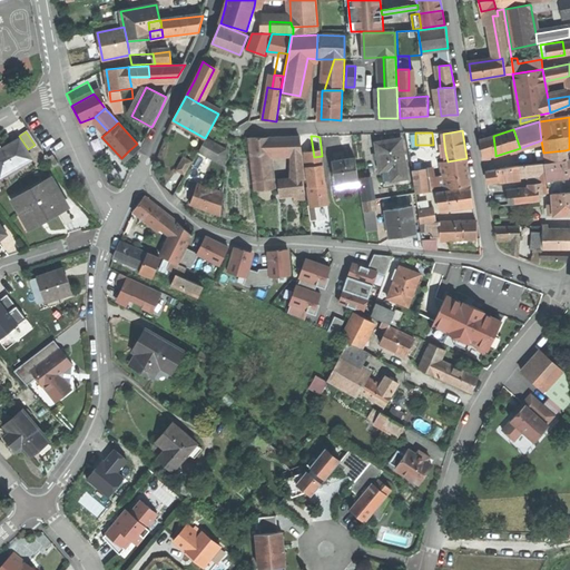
[(482,147),(484,156),(495,153),(493,136),(481,139),(482,147)]
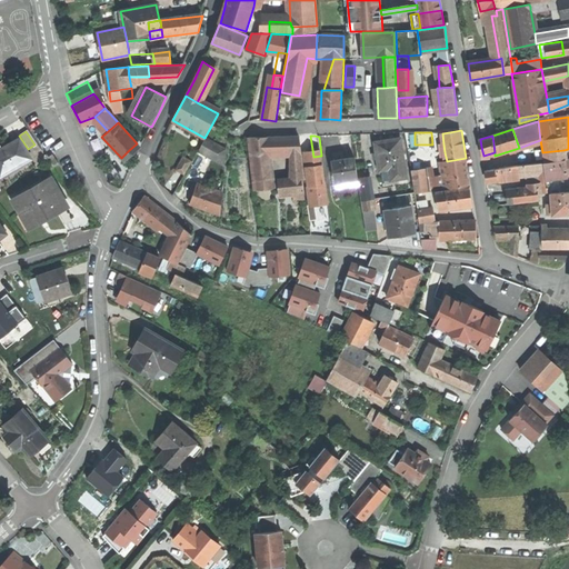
[(249,138),(252,163),(270,161),(269,152),(268,137),(249,138)]
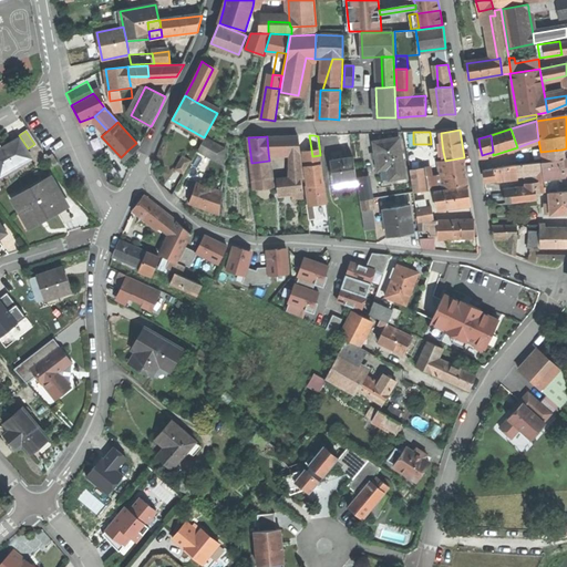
[(282,136),(267,136),(268,152),(294,151),(300,151),(298,136),(282,136)]
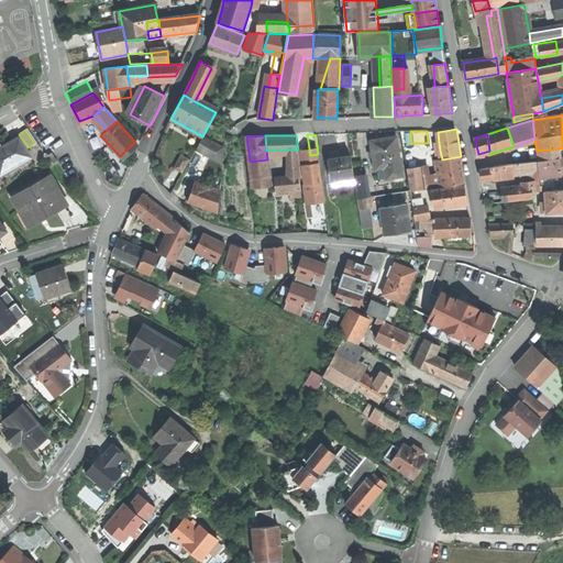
[(224,147),(202,136),(197,150),(223,164),(224,147)]
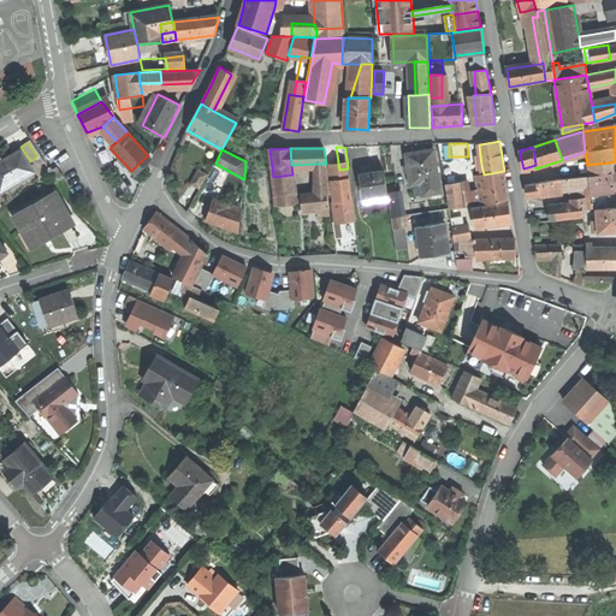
[(0,191),(31,175),(18,150),(7,157),(0,160),(0,191)]
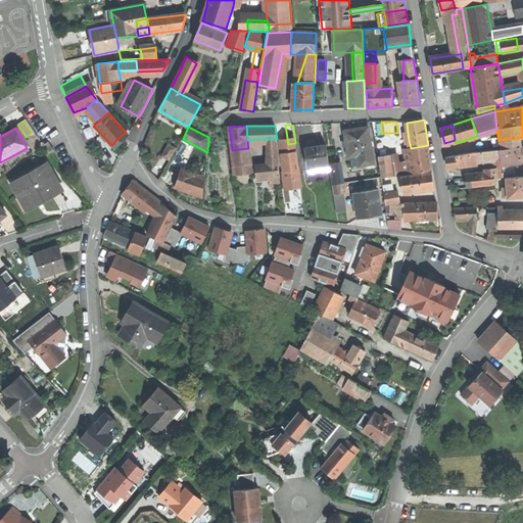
[(355,130),(345,132),(350,156),(353,156),(359,155),(360,162),(361,165),(374,162),(368,128),(355,130)]
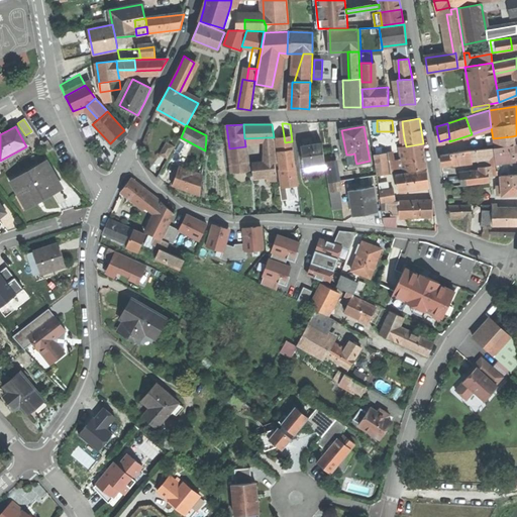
[(493,138),(494,146),(513,144),(512,136),(493,138)]
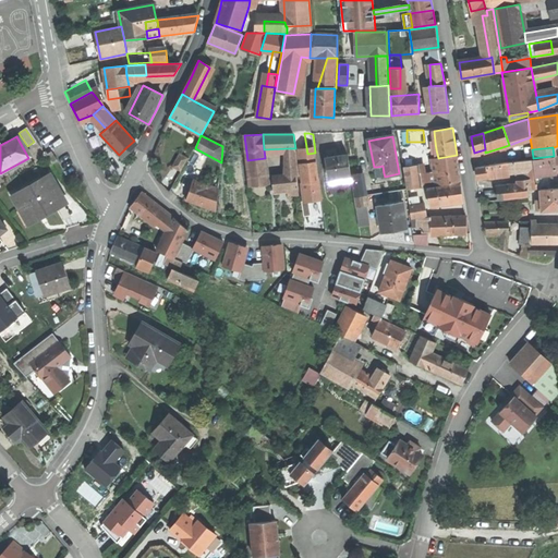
[(300,176),(295,148),(289,148),(289,177),(296,176),(300,176)]
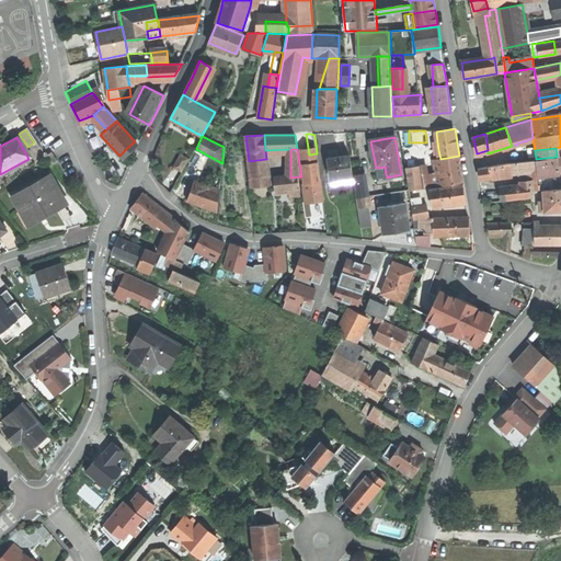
[(309,155),(301,156),(305,184),(321,182),(317,153),(309,155)]
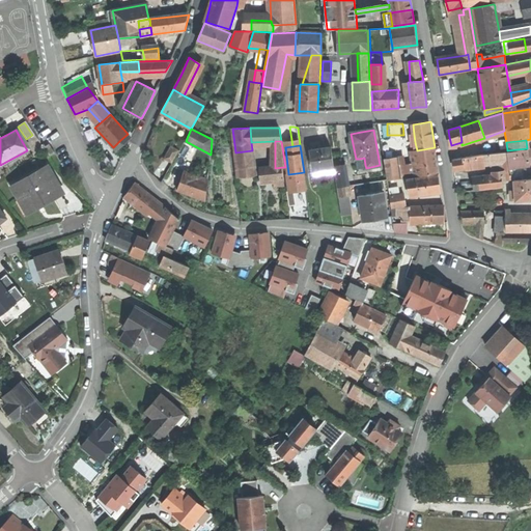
[(174,162),(178,148),(172,146),(168,159),(174,162)]
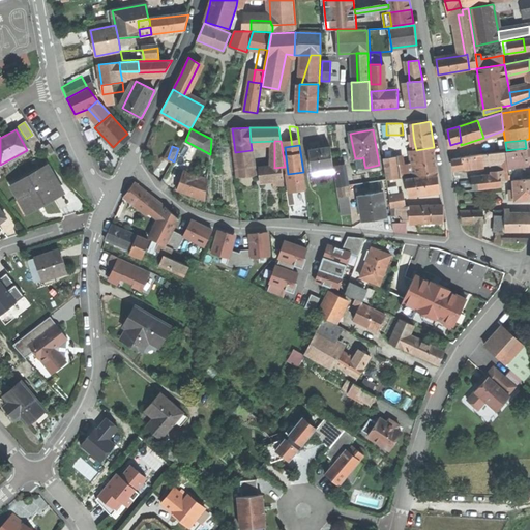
[(438,173),(434,147),(416,150),(414,150),(418,176),(438,173)]
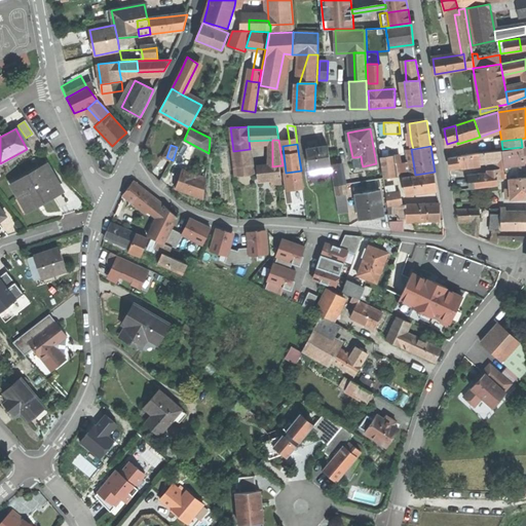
[(522,147),(502,149),(504,165),(522,163),(525,162),(523,147),(522,147)]
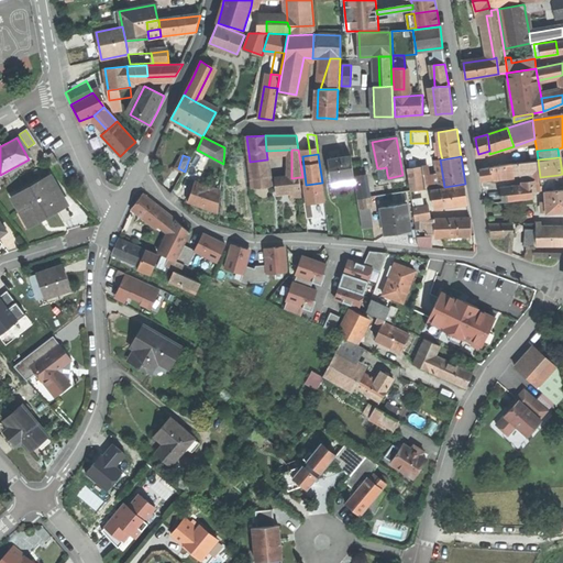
[(341,159),(332,161),(333,170),(332,170),(334,186),(355,184),(354,177),(352,158),(341,159)]
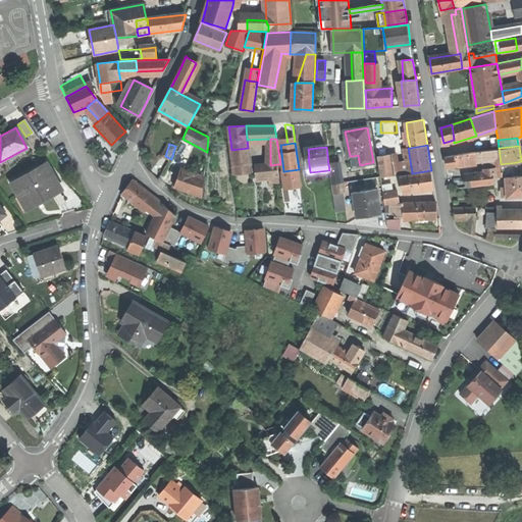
[(248,148),(231,150),(235,173),(251,171),(248,148)]
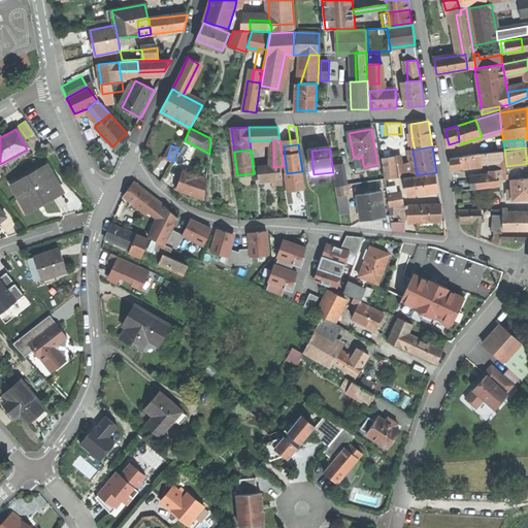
[(504,150),(481,153),(482,162),(497,161),(501,160),(505,160),(504,150)]
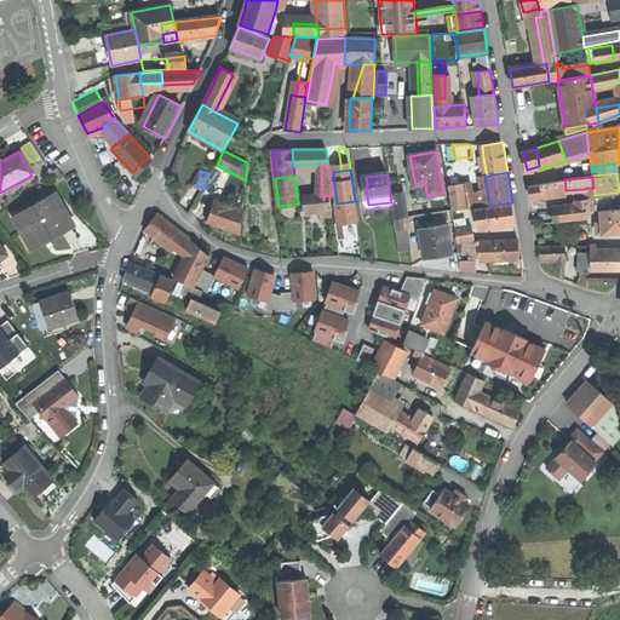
[(541,183),(544,196),(566,195),(566,190),(564,179),(541,183)]
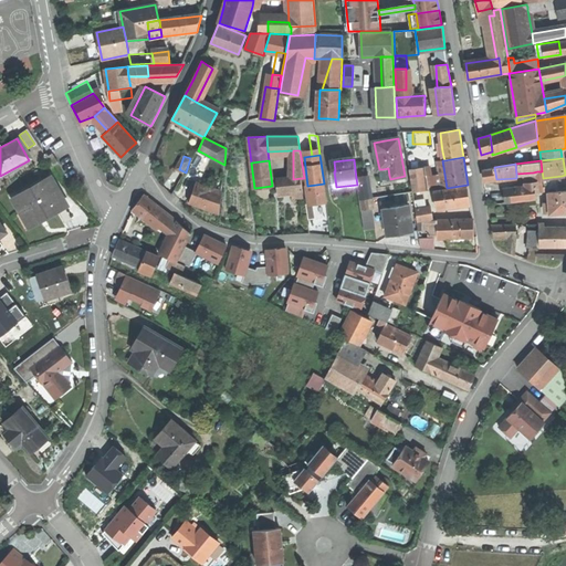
[(484,178),(496,179),(494,167),(483,169),(484,178)]
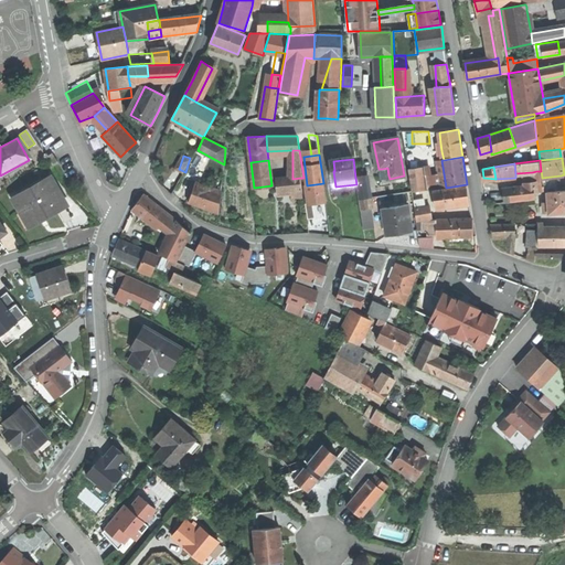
[(419,168),(409,169),(413,191),(423,190),(419,168)]
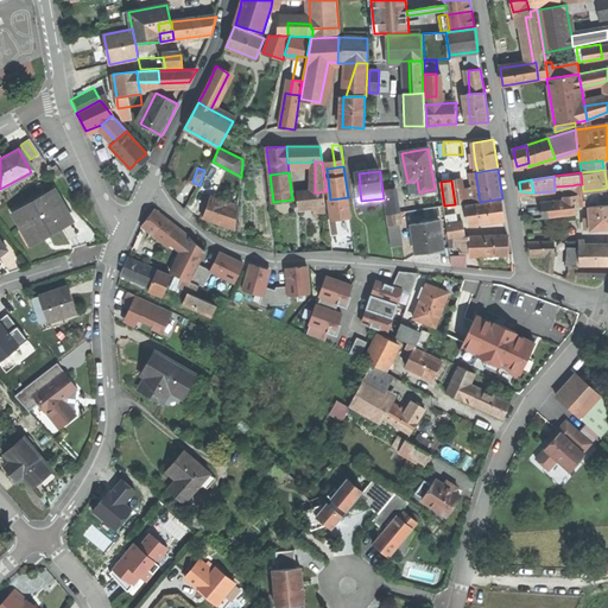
[(396,189),(382,191),(384,198),(386,214),(398,213),(396,189)]
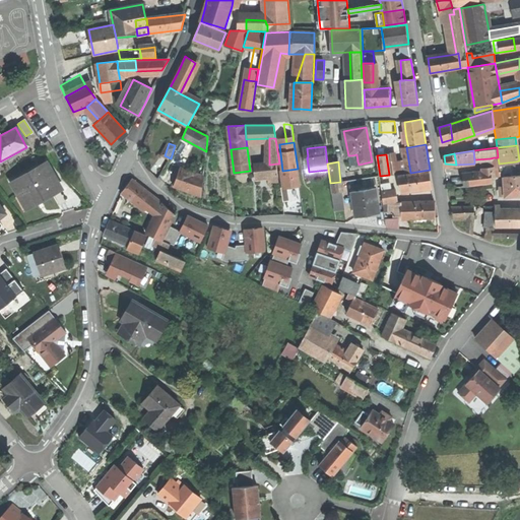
[(517,175),(516,161),(499,164),(500,176),(504,176),(517,175)]
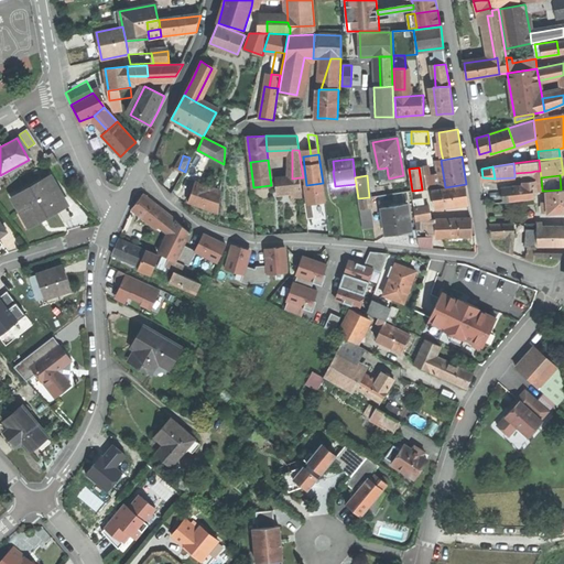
[(292,179),(275,180),(277,191),(293,190),(301,188),(300,177),(292,179)]
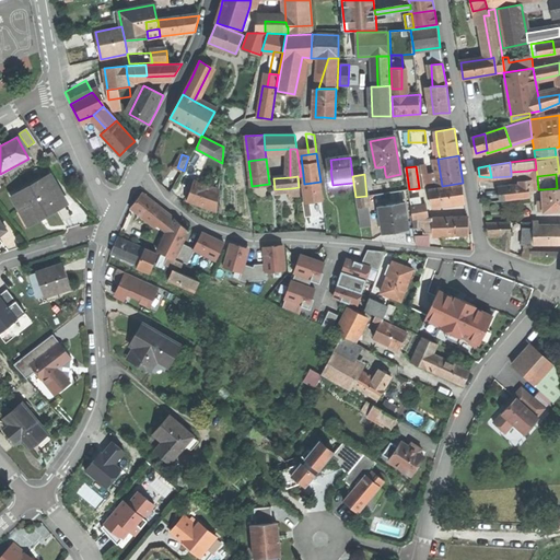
[(11,198),(25,221),(38,213),(42,220),(53,213),(65,206),(49,182),(24,196),(22,191),(11,198)]
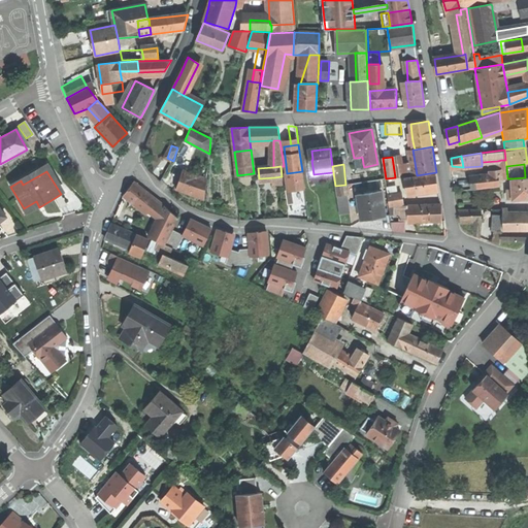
[(304,188),(302,171),(287,173),(289,190),(304,188)]
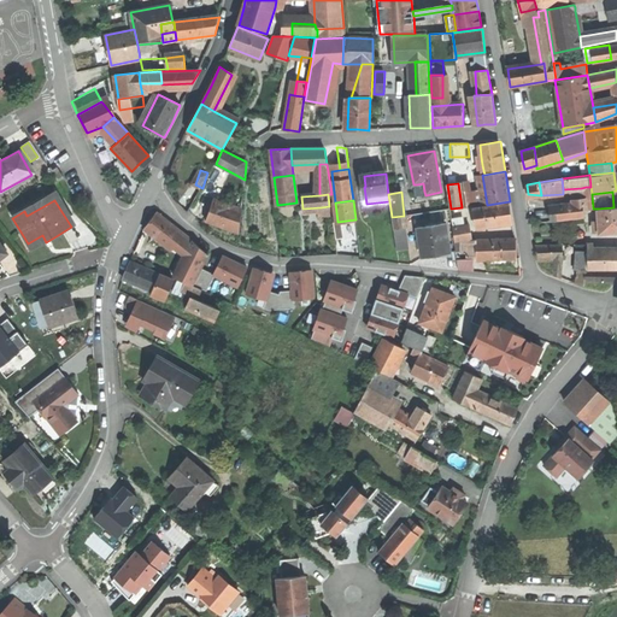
[(206,222),(240,233),(241,212),(213,201),(210,211),(206,222)]
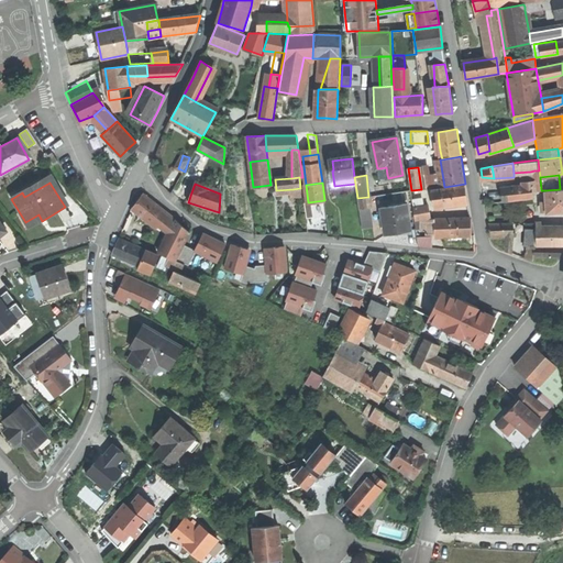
[(432,190),(434,207),(468,201),(466,192),(465,185),(432,190)]
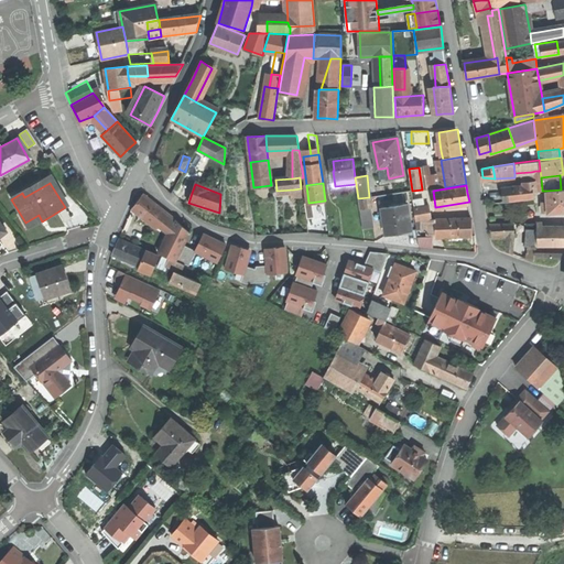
[(528,187),(516,188),(517,199),(533,197),(533,186),(528,187)]
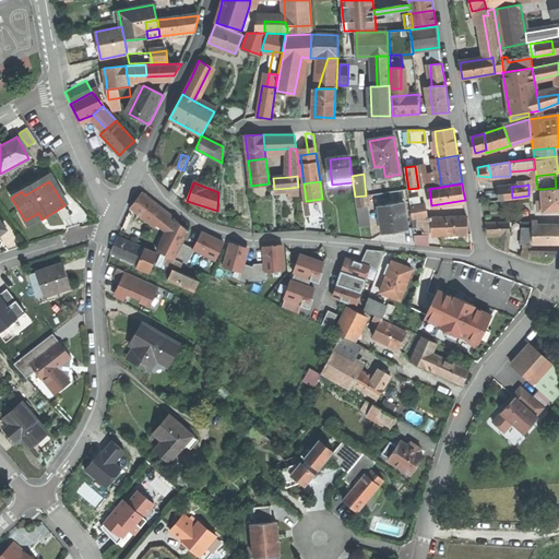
[(498,194),(499,200),(512,198),(511,187),(498,189),(498,194)]
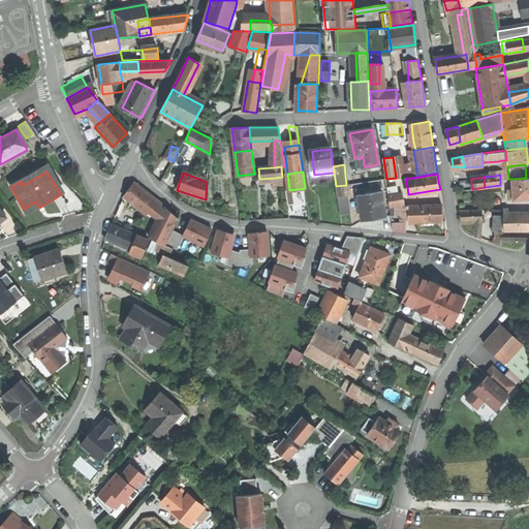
[(528,177),(526,178),(512,179),(514,190),(515,196),(515,199),(528,197),(528,177)]
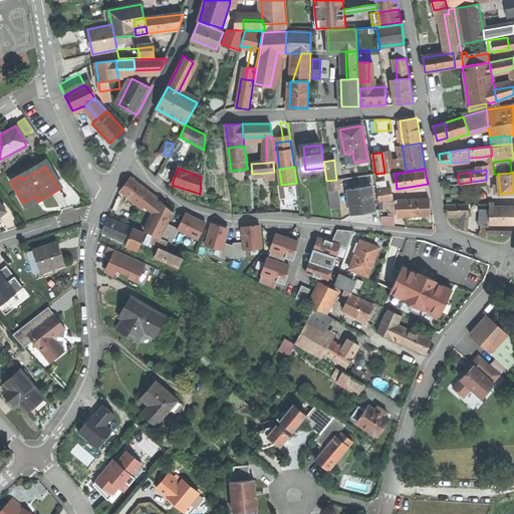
[(145,208),(146,207),(155,195),(132,178),(126,185),(121,191),(145,208)]
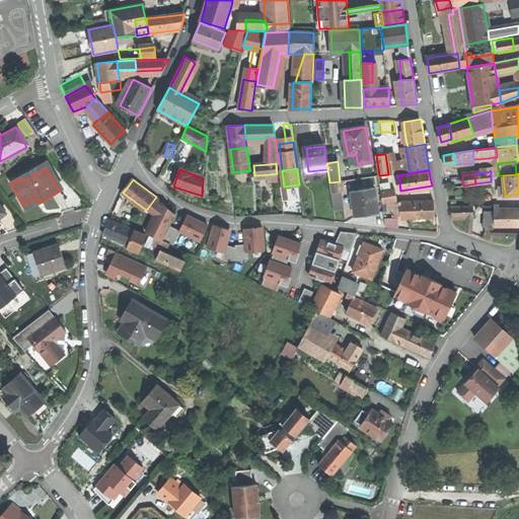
[(342,192),(340,181),(329,182),(331,193),(342,192)]
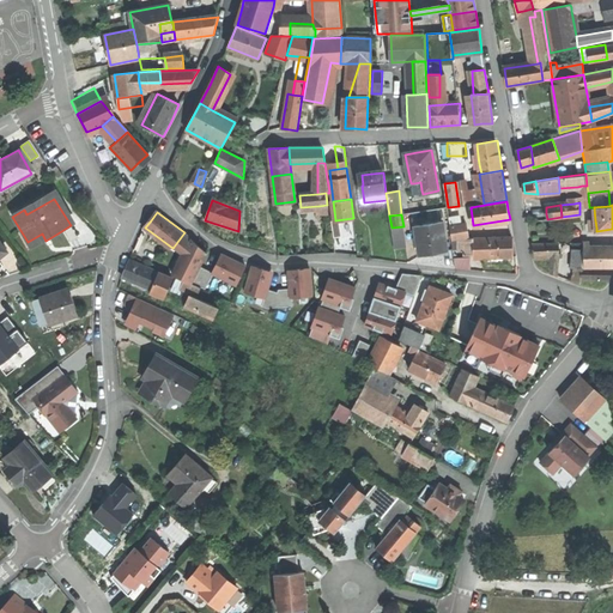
[(443,222),(416,226),(420,256),(435,254),(448,252),(443,222)]
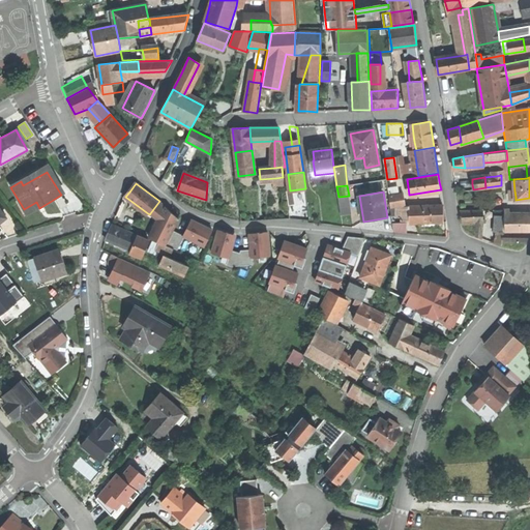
[(389,195),(392,208),(402,206),(406,205),(404,193),(389,195)]
